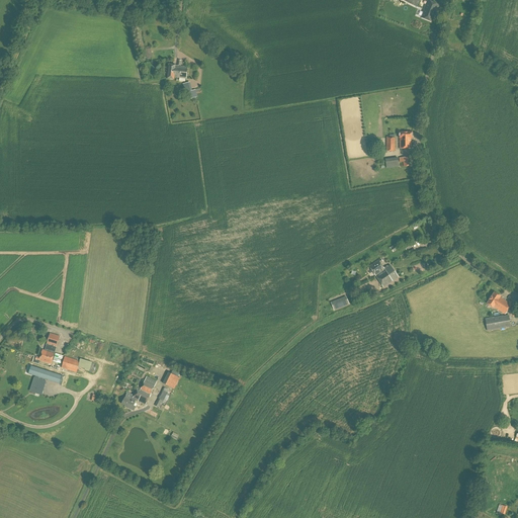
[(421,14),(432,17),(434,9),(436,0),(434,0),(425,0),(424,6),(423,5),(421,14)]
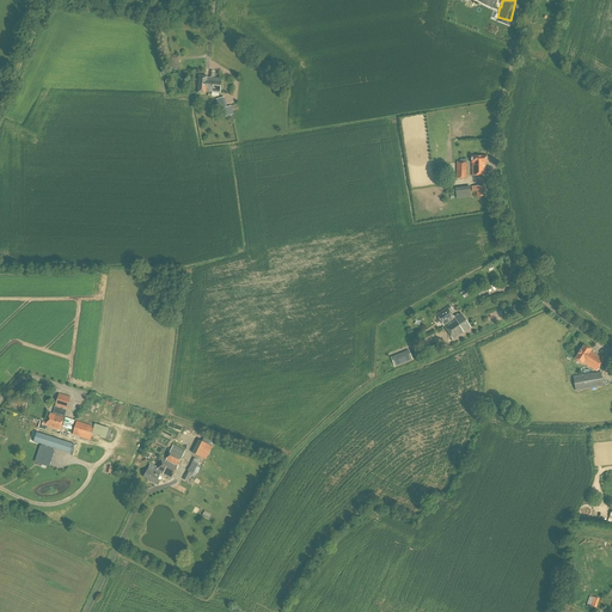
[(213,78),(214,75),(214,72),(210,72),(210,74),(209,78),(207,78),(207,77),(200,75),(197,93),(204,95),(206,91),(209,92),(220,93),(221,79),(213,78)]
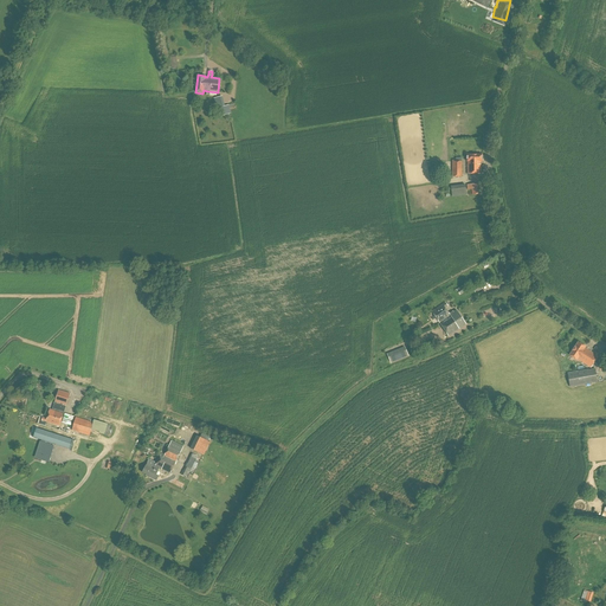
[(229,105),(217,109),(219,117),(231,114),(229,105)]
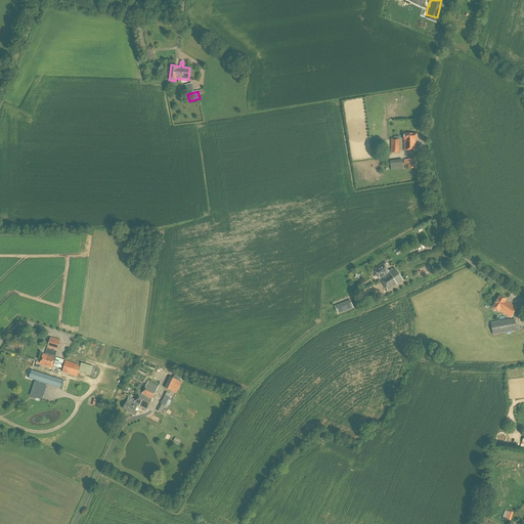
[(416,150),(416,139),(417,139),(417,134),(403,134),(403,139),(404,139),(404,150),(416,150)]
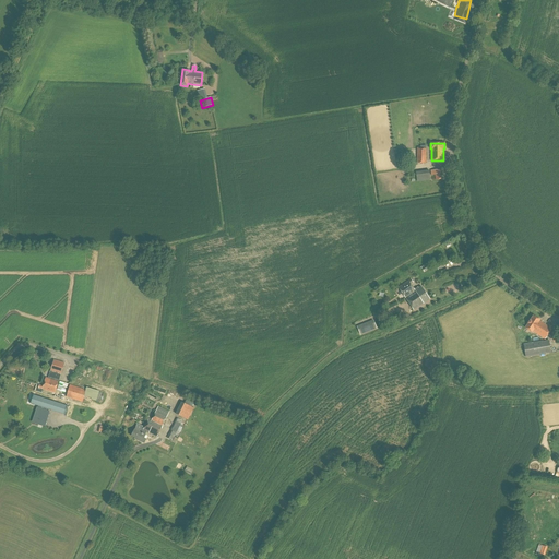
[(417,163),(426,163),(426,149),(417,149),(417,163)]
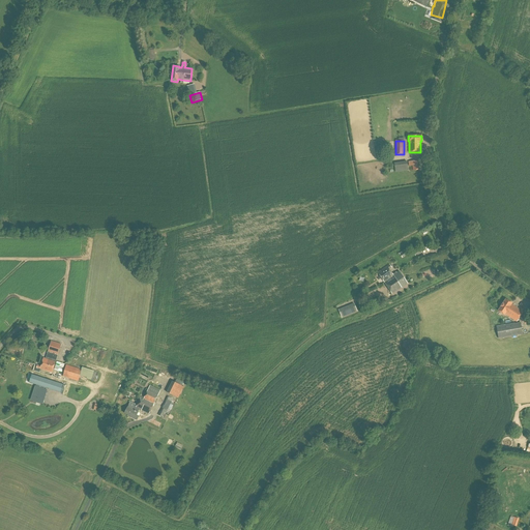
[(423,170),(422,160),(409,162),(409,167),(412,166),(413,171),(423,170)]
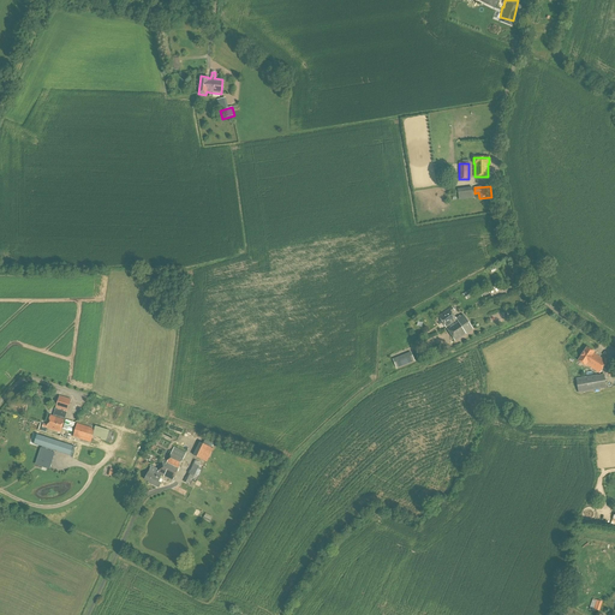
[(459,199),(473,198),(472,187),(458,190),(459,199)]
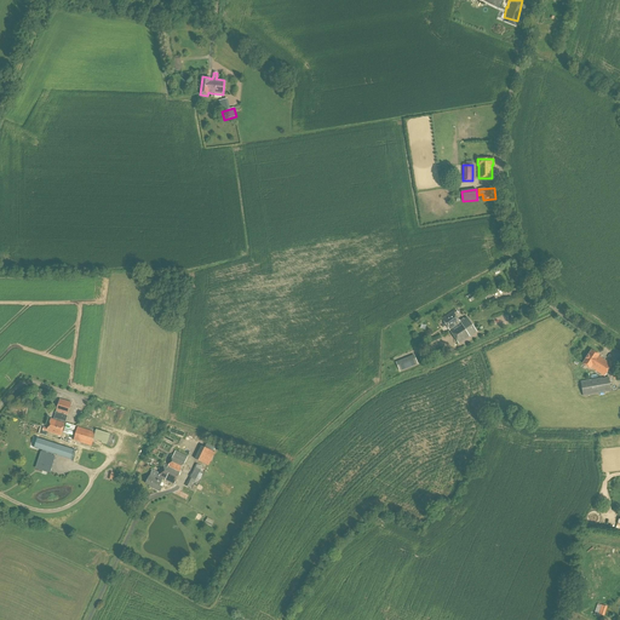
[(459,321),(455,315),(458,313),(455,310),(442,319),(449,331),(459,325),(458,323),(460,322),(459,321)]
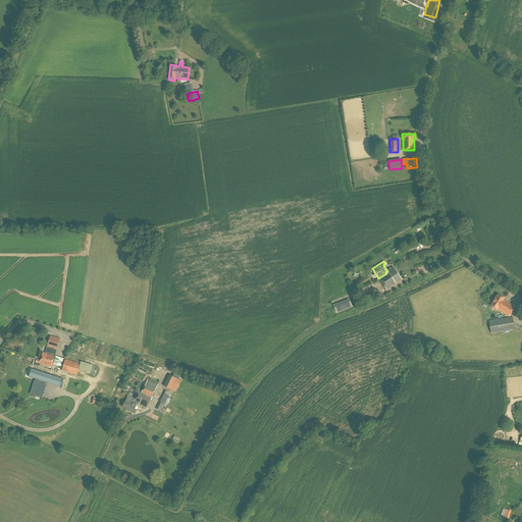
[(386,273),(378,278),(386,290),(401,279),(394,267),(390,269),(390,268),(386,270),(387,271),(385,272),(386,273)]
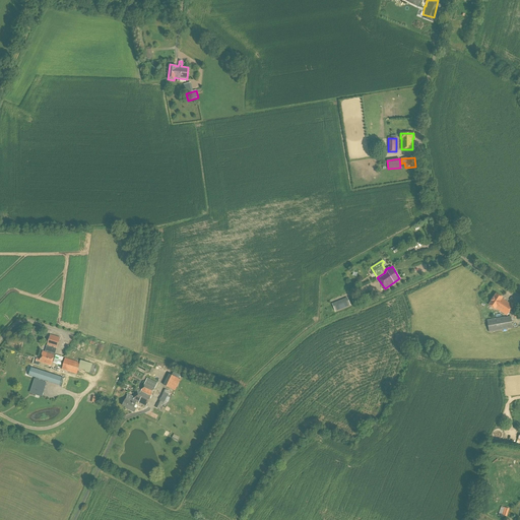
[(507,316),(513,306),(502,299),(502,298),(496,294),(489,305),(495,309),(496,308),(507,316)]
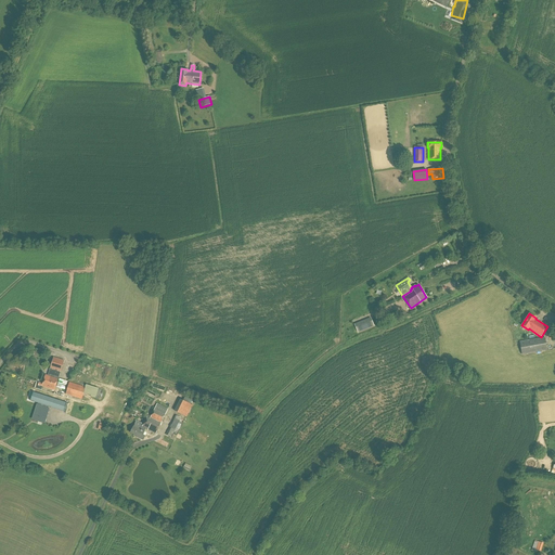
[(355,324),(358,333),(374,325),(371,318),(355,324)]
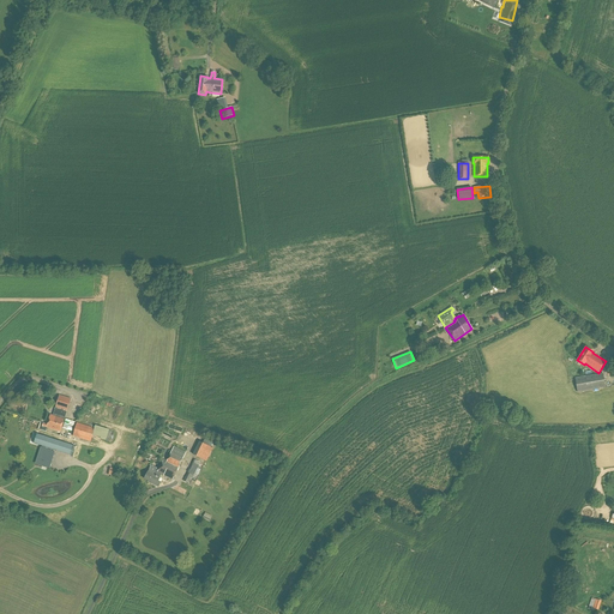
[(577,392),(582,391),(606,387),(603,374),(575,379),(577,392)]
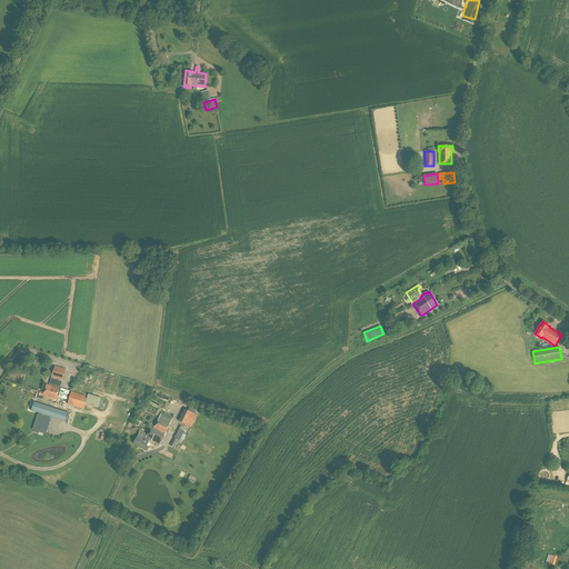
[(568,362),(545,366),(546,372),(568,369),(568,362)]
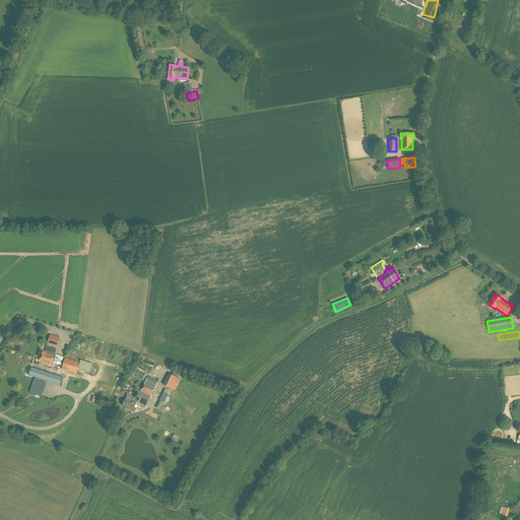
[(48,344),(45,352),(47,352),(50,345),(57,347),(60,338),(51,335),(47,344),(48,344)]
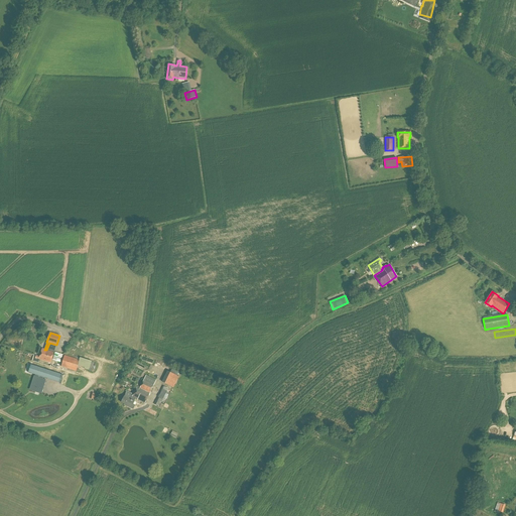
[(515,339),(499,342),(501,356),(515,354),(515,339)]
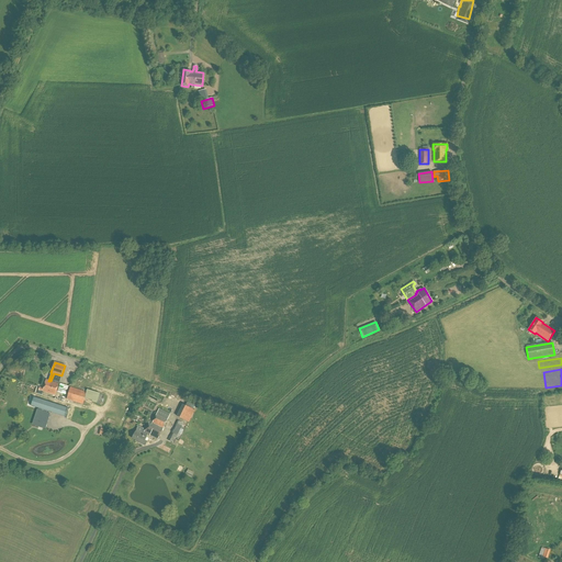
[(59,384),(51,381),(48,381),(46,380),(43,389),(42,391),(55,395),(59,384)]
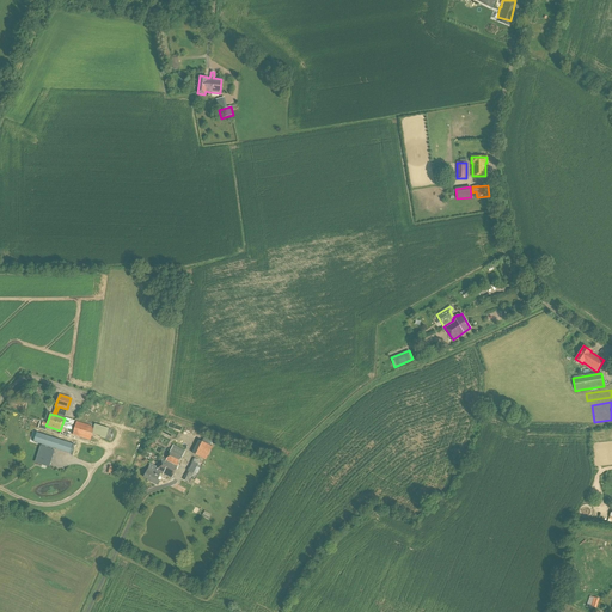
[(90,440),(95,427),(77,422),(72,434),(90,440)]
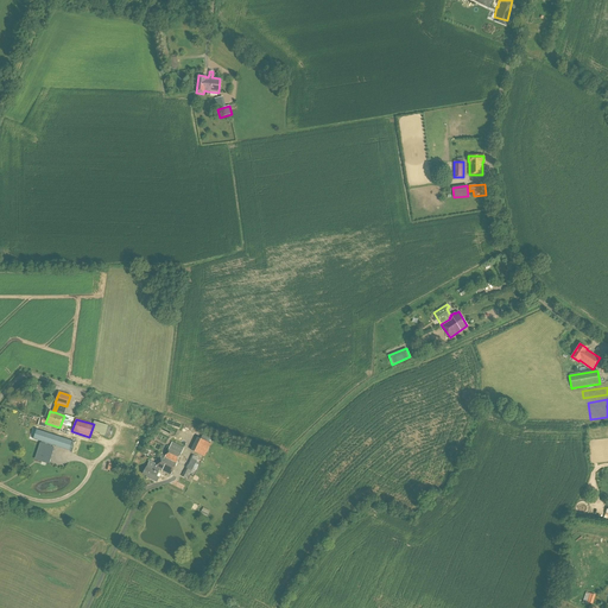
[(100,434),(99,435),(108,437),(111,426),(102,424),(100,434)]
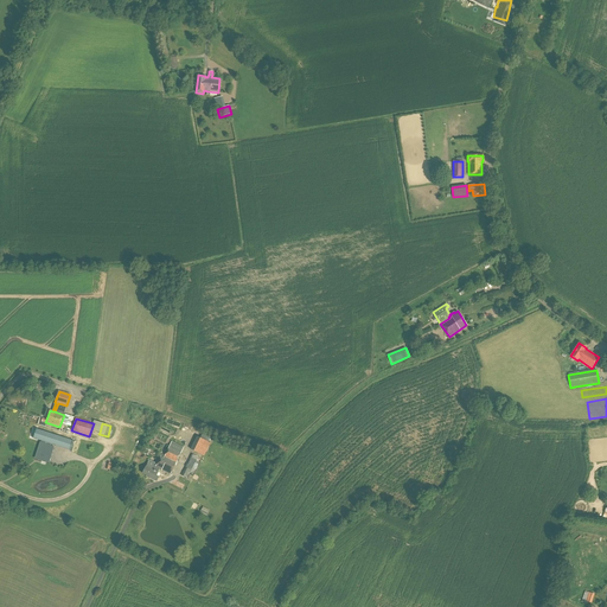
[(40,429),(37,428),(36,430),(33,438),(42,440),(42,442),(40,442),(37,454),(50,459),(53,446),(52,446),(53,443),(71,449),(74,440),(40,429)]
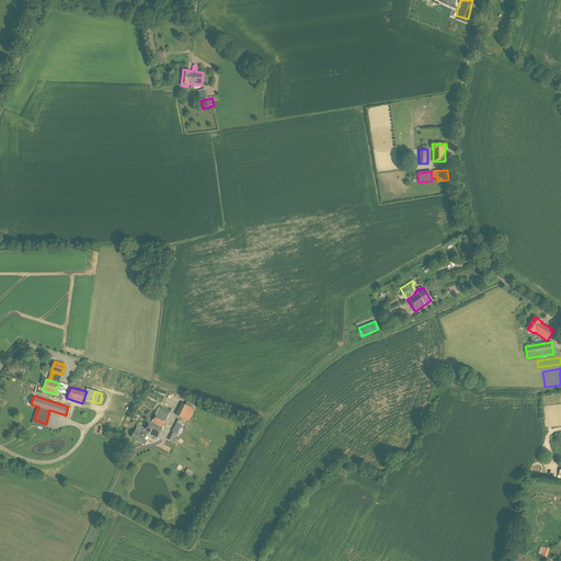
[(193,409),(195,403),(187,400),(185,404),(182,403),(176,415),(189,422),(195,410),(193,409)]
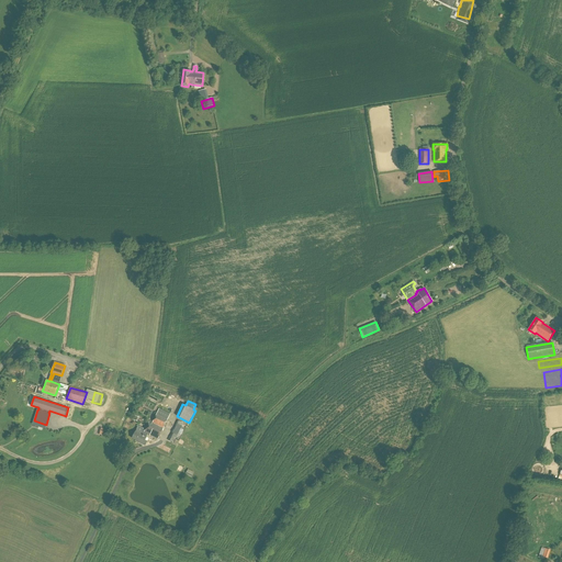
[(158,439),(170,414),(159,408),(153,423),(149,422),(145,429),(138,426),(135,433),(132,438),(138,441),(138,442),(145,446),(147,441),(145,440),(146,437),(147,435),(158,439)]
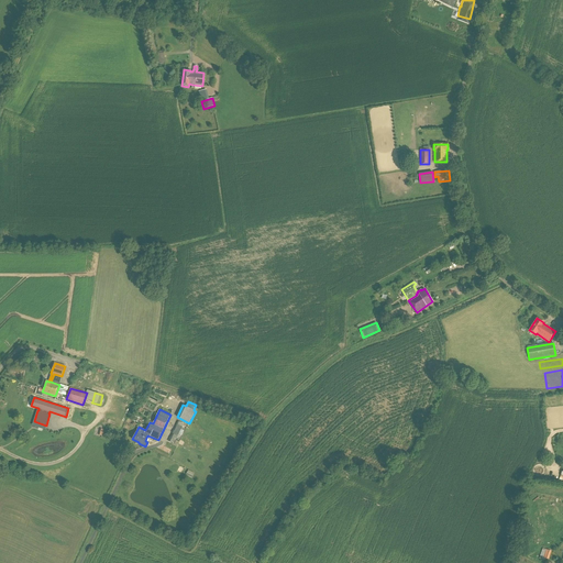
[(180,438),(184,430),(181,429),(184,424),(178,421),(172,433),(173,433),(168,441),(167,441),(164,448),(170,451),(172,451),(174,452),(179,442),(176,440),(177,437),(180,438)]
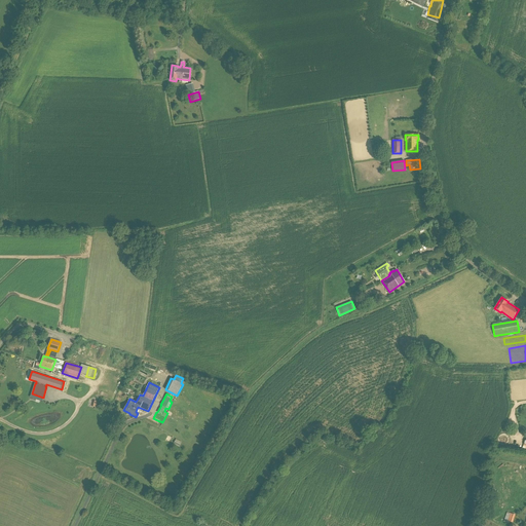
[(513,523),(516,515),(506,512),(504,520),(513,523)]
